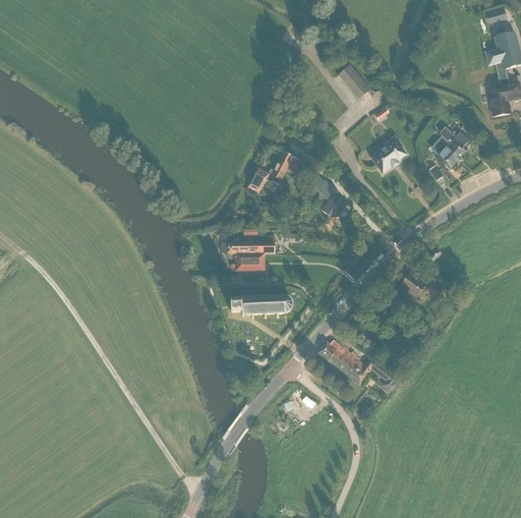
[(488,22),(495,20),(491,8),(485,10),(488,22)]
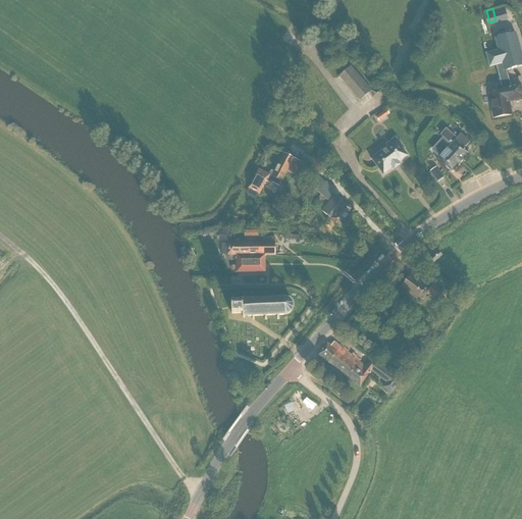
[(521,52),(516,30),(500,35),(500,36),(508,67),(521,62),(521,52)]
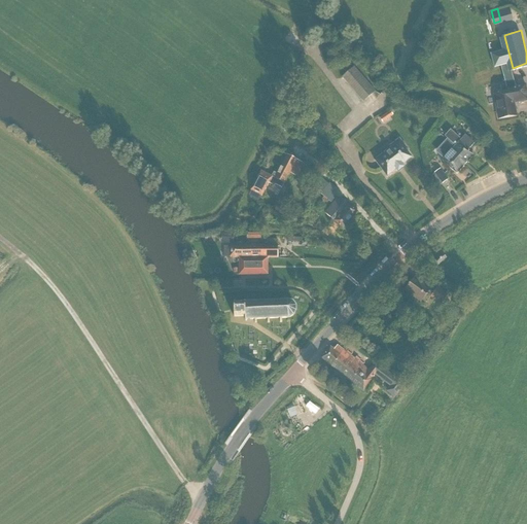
[(353,65),(342,74),(362,99),(375,90),(353,65)]
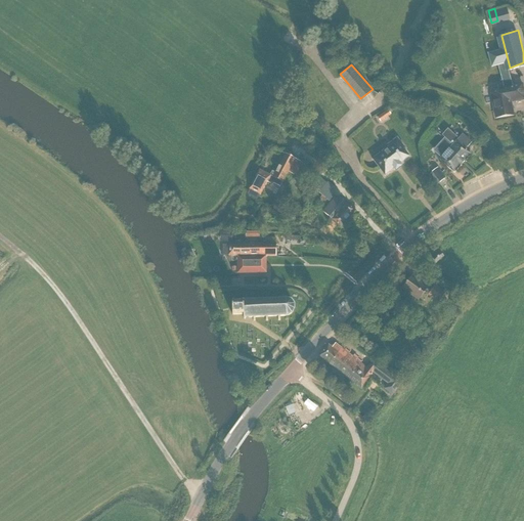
[(496,116),(512,113),(510,100),(523,97),(523,90),(522,82),(503,85),(503,89),(491,91),(493,106),(494,106),(496,116)]
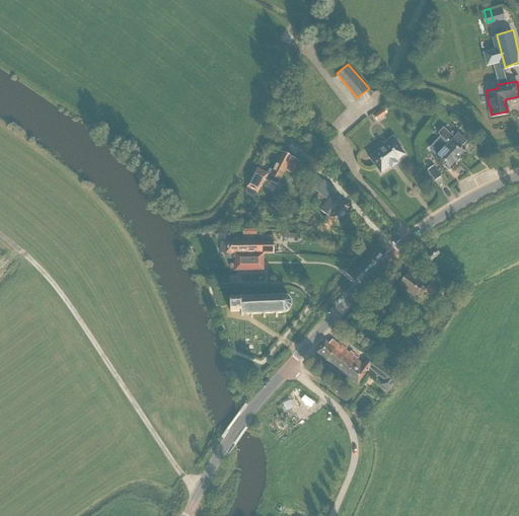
[(373,114),(376,118),(387,111),(384,106),(373,114)]
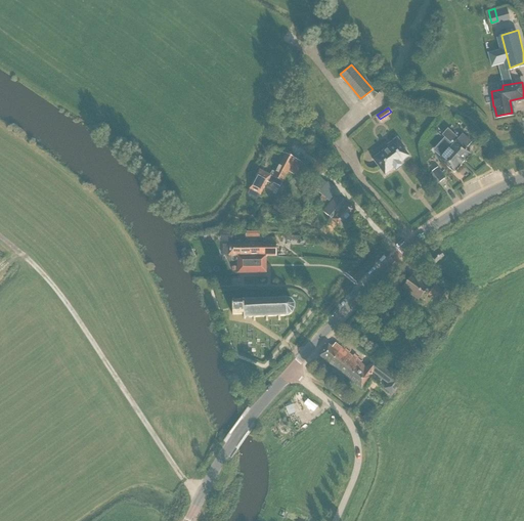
[(470,131),(473,127),(467,123),(464,128),(470,131)]
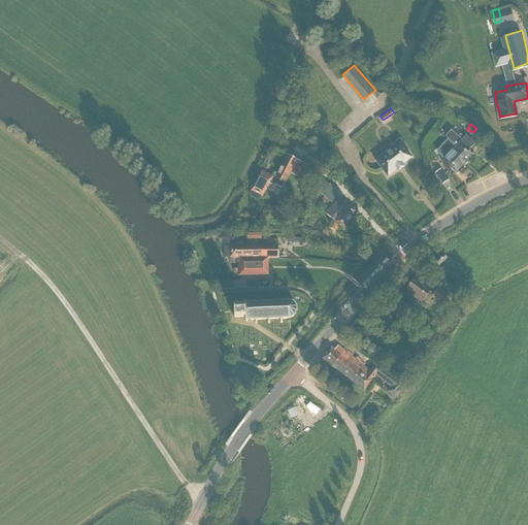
[(457,153),(467,161),(474,153),(469,149),(475,140),(465,133),(462,137),(451,128),(444,134),(447,135),(446,136),(460,149),(457,153)]
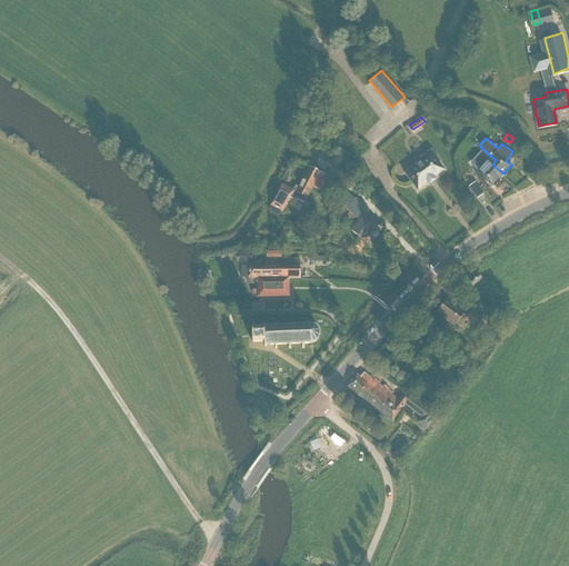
[(421,157),(403,171),(418,189),(445,168),(438,159),(439,158),(430,147),(420,156),(421,157)]
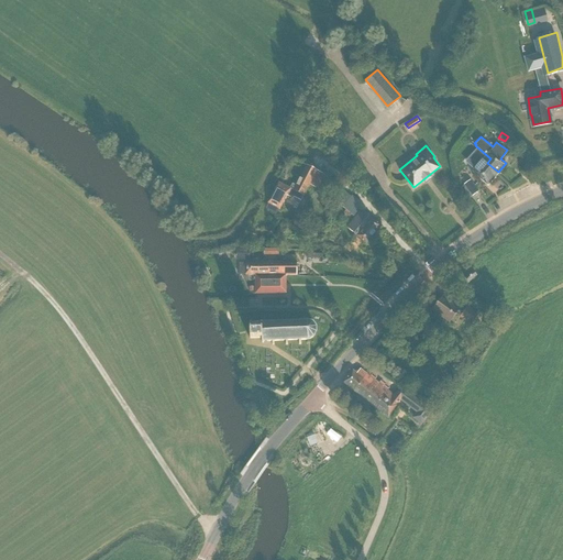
[(488,183),(498,172),(487,163),(490,158),(475,145),(467,155),(477,164),(473,169),(488,183)]
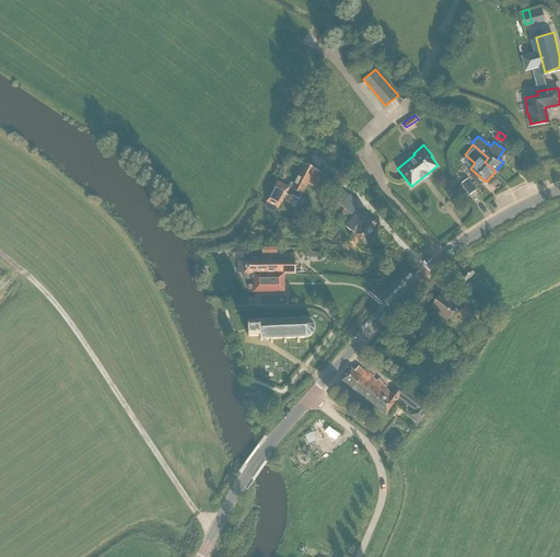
[(292,187),(277,180),(264,205),(276,211),(280,201),(293,209),(307,182),(315,185),(322,172),(305,162),(292,187)]
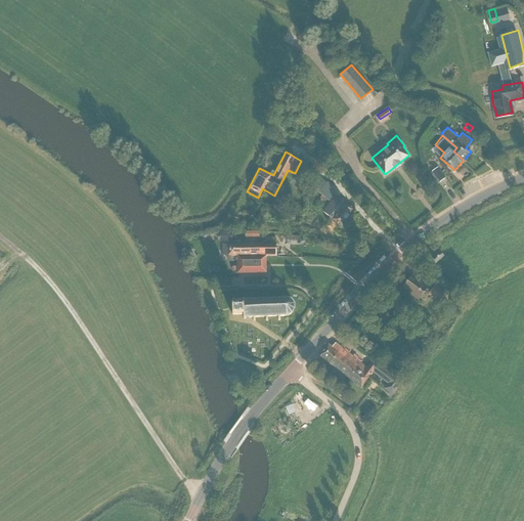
[(259,163),(264,166),(269,156),(264,153),(259,163)]
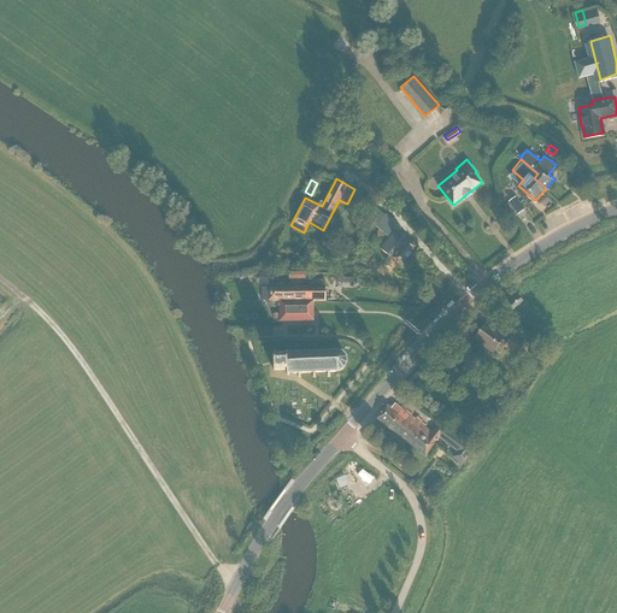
[(524,207),(521,201),(513,205),(518,211),(524,207)]
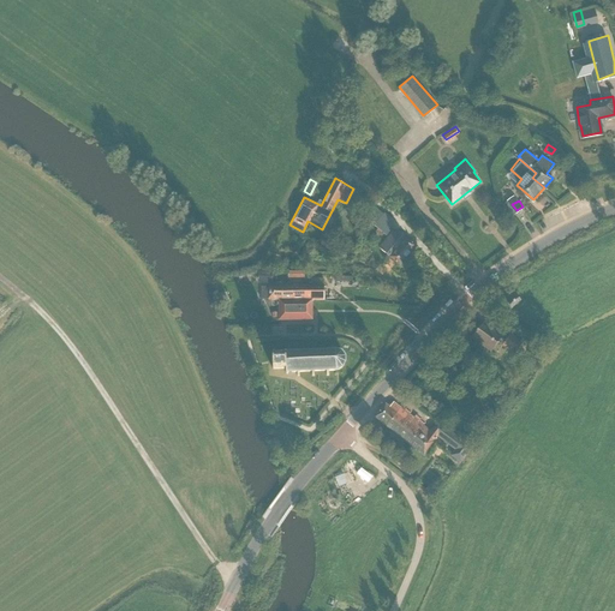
[(378,217),(383,211),(378,208),(371,216),(369,219),(374,222),(378,217)]
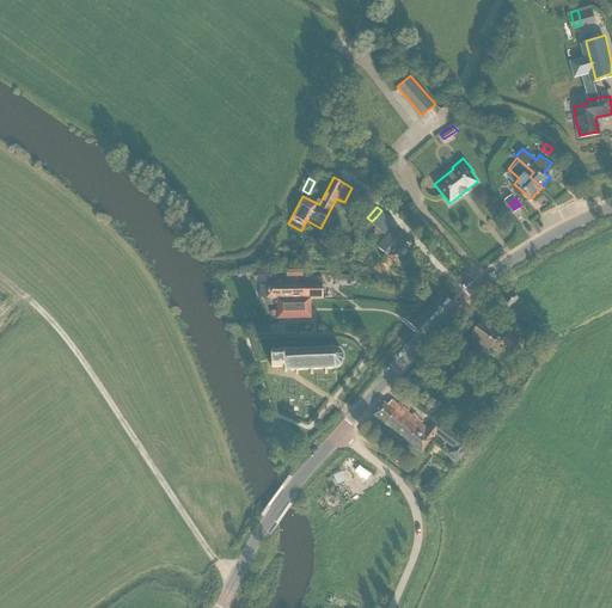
[(373,222),(385,232),(389,227),(377,217),(373,222)]
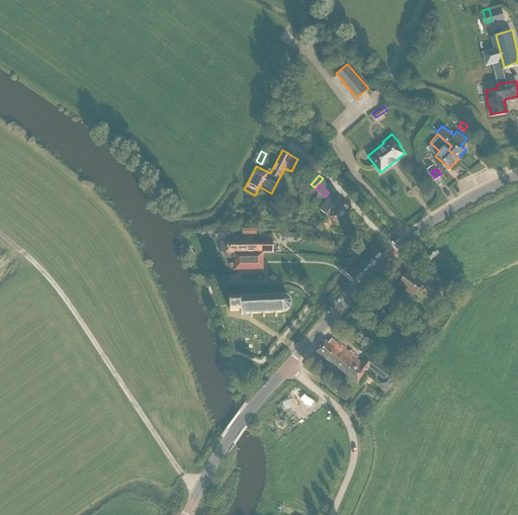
[(325,211),(337,222),(351,205),(339,195),(339,196),(336,194),(337,193),(333,190),(320,206),(323,209),(326,211),(325,211)]
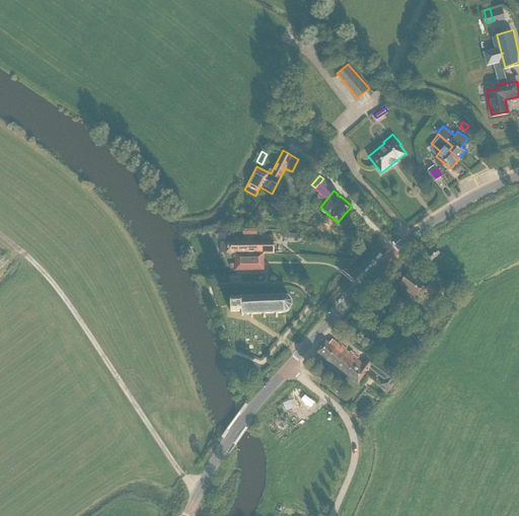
[(232,229),(229,229),(229,227),(224,226),(224,236),(229,236),(232,236),(232,229)]
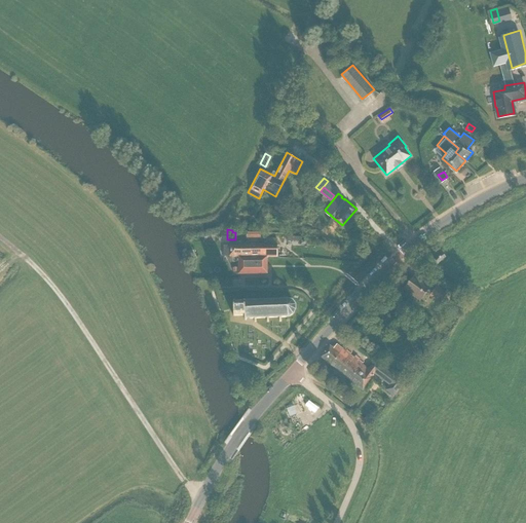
[(276,236),(266,236),(266,243),(229,243),(229,254),(238,255),(267,255),(277,255),(277,243),(276,243),(276,236)]
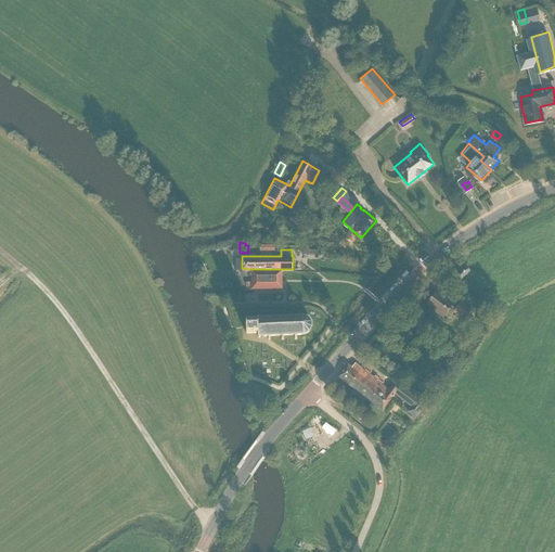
[(457,271),(462,276),(469,270),(466,265),(457,271)]
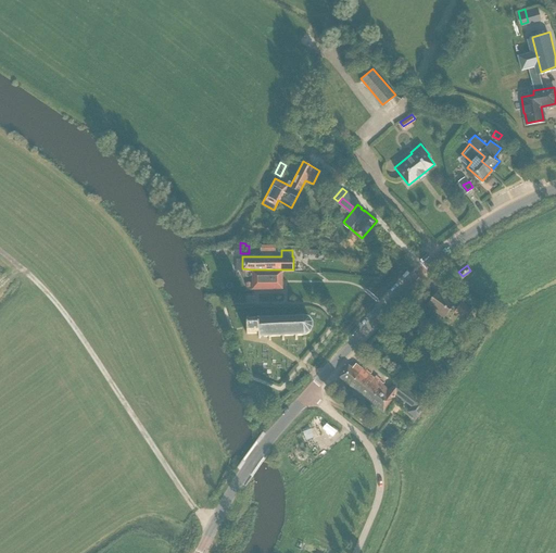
[(252,280),(282,279),(282,269),(252,269),(252,280)]
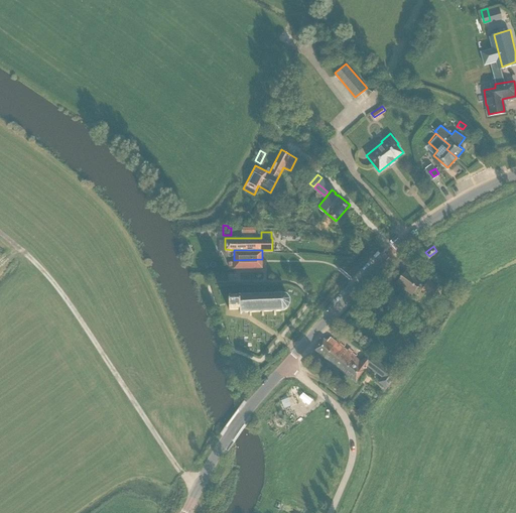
[(419,290),(424,294),(426,292),(431,296),(438,286),(428,278),(424,284),(420,281),(405,270),(396,282),(411,293),(417,285),(421,288),(419,290)]
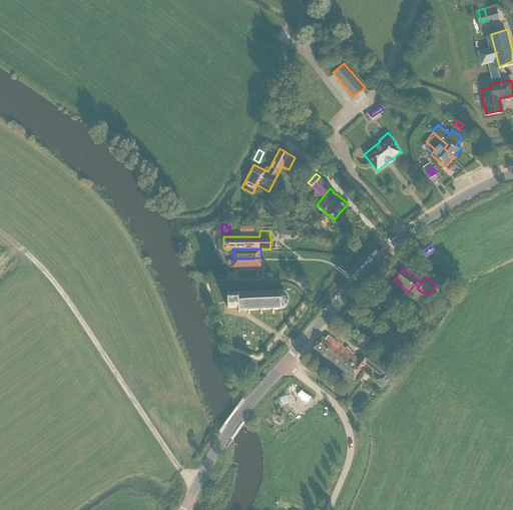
[(237,295),(226,295),(227,307),(238,306),(238,309),(238,310),(239,310),(239,309),(247,309),(247,312),(249,312),(249,309),(260,308),(260,312),(263,312),(262,308),(272,308),(273,312),(275,312),(274,308),(280,307),(281,307),(283,307),(284,306),(285,306),(286,305),(286,304),(287,303),(288,301),(288,300),(288,299),(288,298),(288,297),(288,296),(287,295),(286,293),(285,292),(284,291),(283,291),(282,291),(280,290),(237,292),(237,295)]
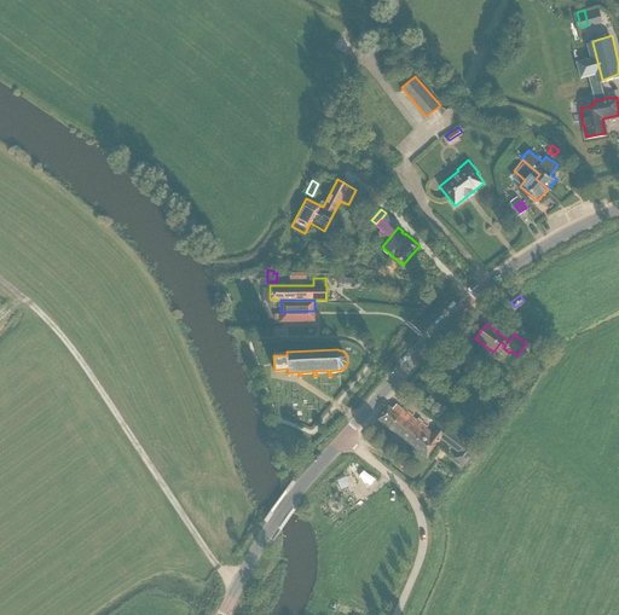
[(392,407),(388,405),(377,417),(389,427),(399,413),(401,416),(405,410),(395,402),(392,407)]
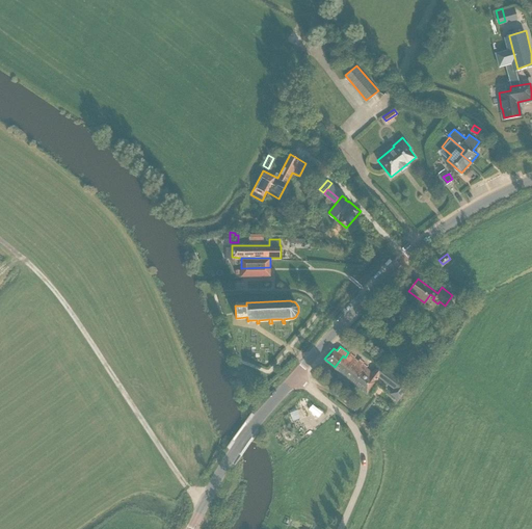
[(367,367),(356,359),(348,352),(345,358),(343,355),(335,367),(354,382),(367,367)]
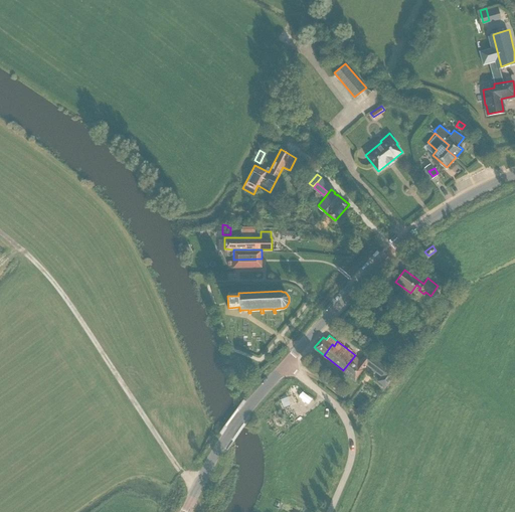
[(395,374),(367,353),(362,360),(355,355),(343,370),(355,379),(367,364),(382,376),(378,380),(385,385),(389,381),(390,381),(395,374)]
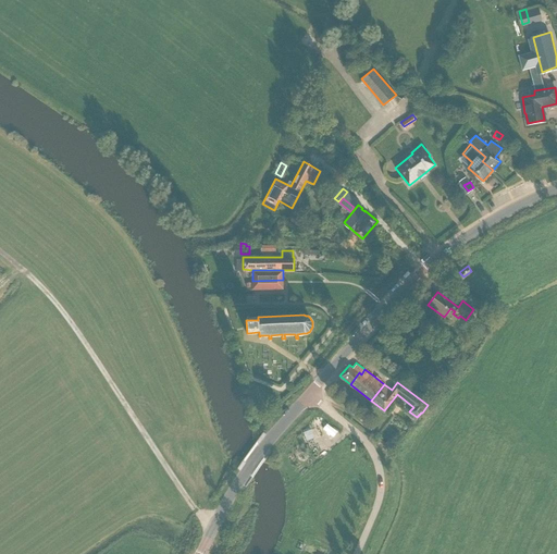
[(306,439),(314,436),(311,428),(304,430),(306,439)]
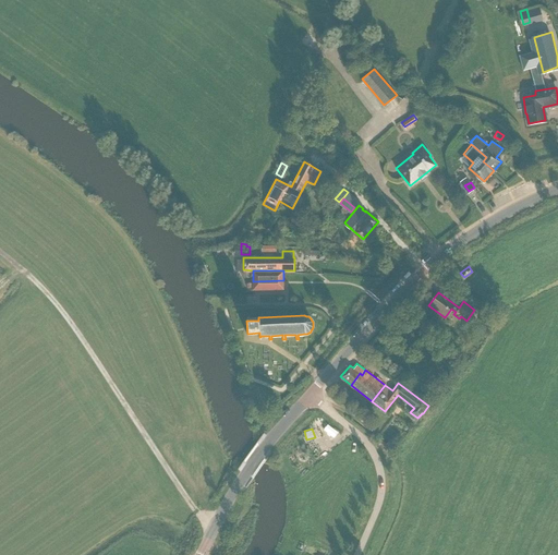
[(396,445),(388,439),(385,445),(391,450),(396,445)]
